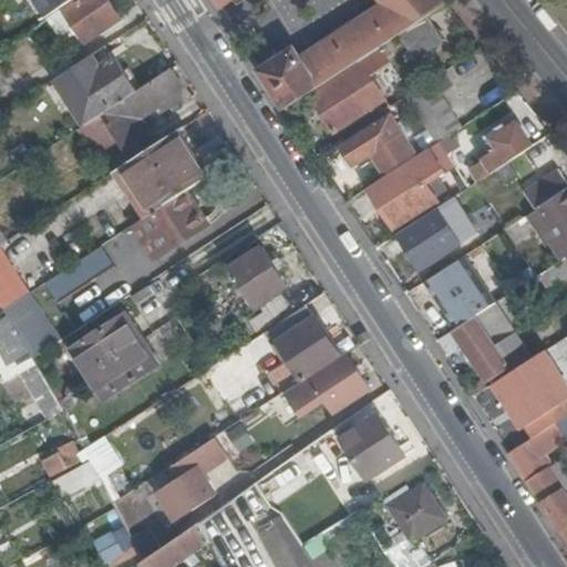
[(109,0),(79,0),(65,9),(88,41),(121,19),(109,0)]
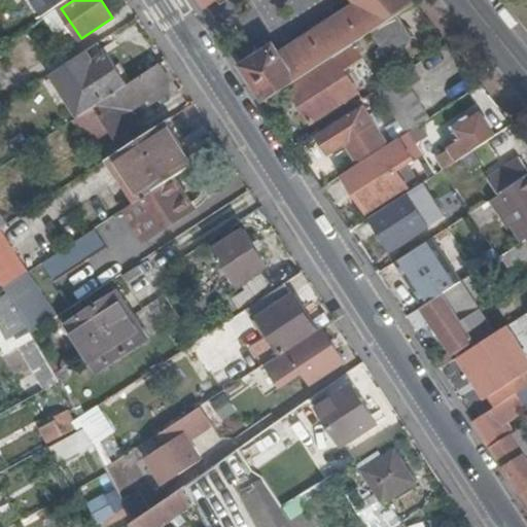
[(354,0),(358,4),(379,28),(397,15),(416,4),(412,0),(354,0)]
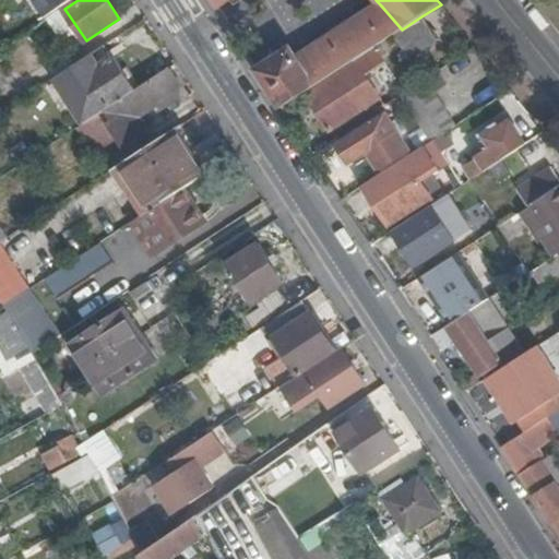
[(402,30),(380,4),(297,57),(316,85),(356,60),(373,48),(394,34),(402,30)]
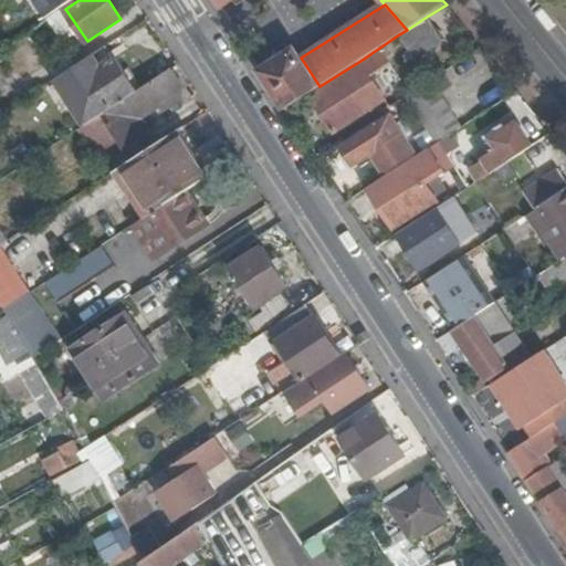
[(427,17),(407,30),(399,34),(413,58),(442,40),(427,17)]
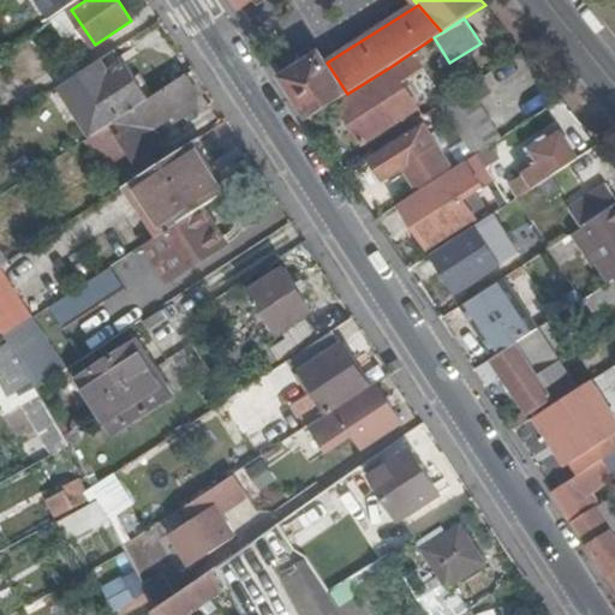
[(118,49),(60,88),(90,138),(155,96),(144,79),(138,83),(118,49)]
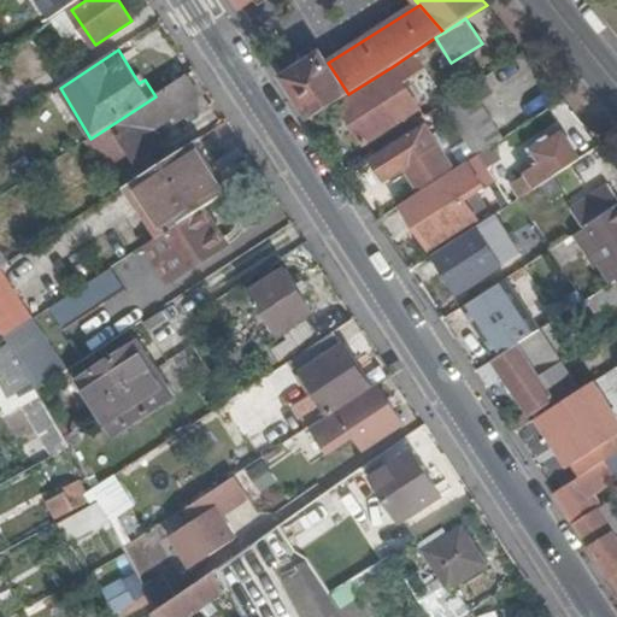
[(322,53),(286,75),(312,117),(348,94),(328,63),(322,53)]
